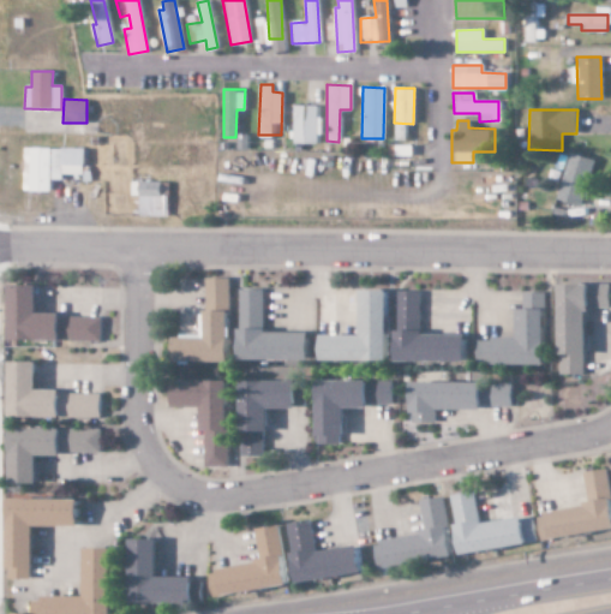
[(51,191),(51,179),(60,179),(60,174),(84,174),(84,149),(24,147),(23,190),(51,191)]
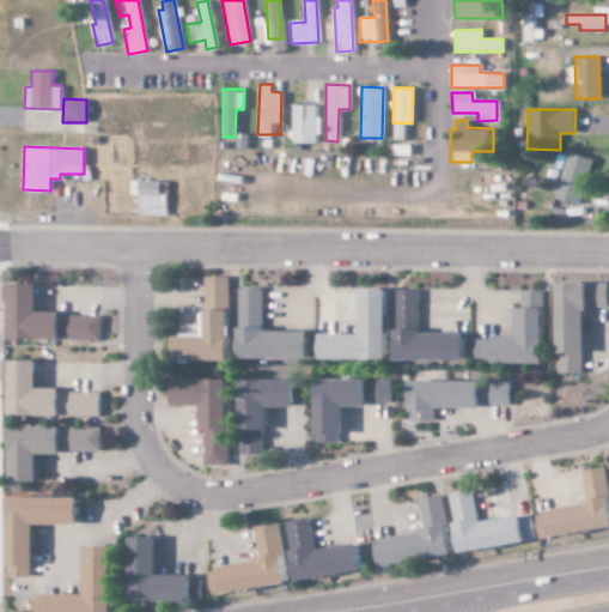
[(554,198),(579,205),(592,159),(567,152),(554,198)]
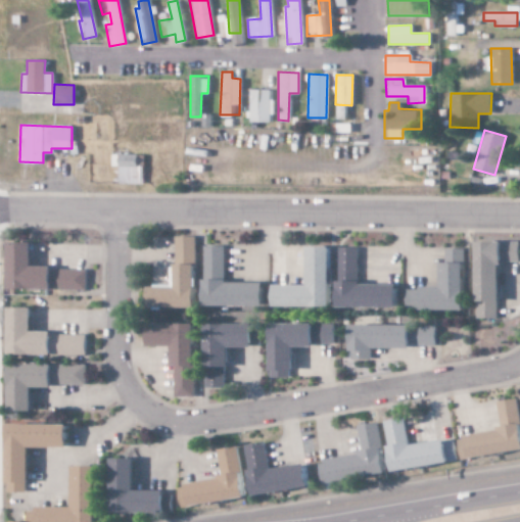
[(148,306),(195,306),(195,235),(174,235),(173,285),(149,285),(148,306)]
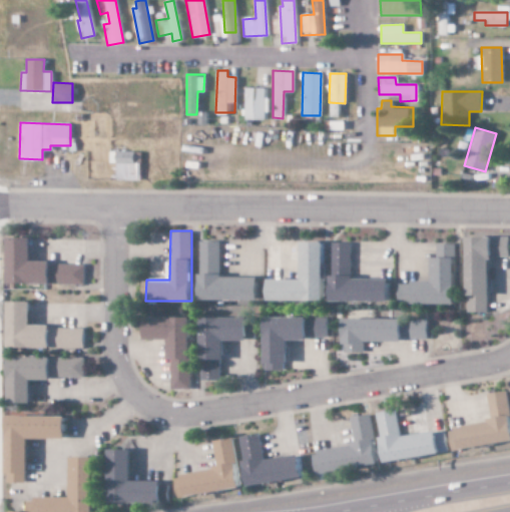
[(509,236),(468,236),(467,312),(486,312),(486,295),(490,295),(491,256),(508,256),(509,236)]
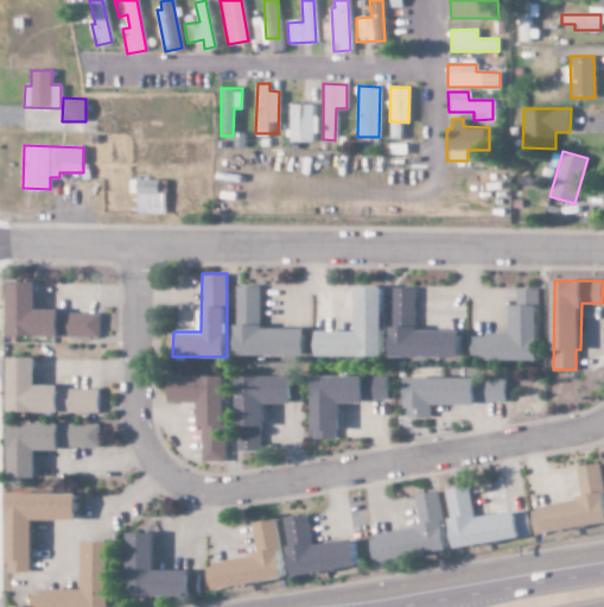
[(10,335),(97,337),(99,313),(37,311),(37,282),(11,282),(10,335)]
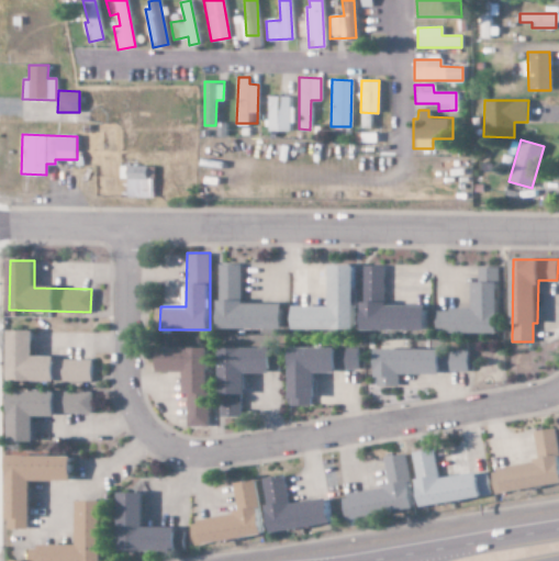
[(284,303),(239,303),(239,264),(219,264),(219,328),(284,328),(284,303)]
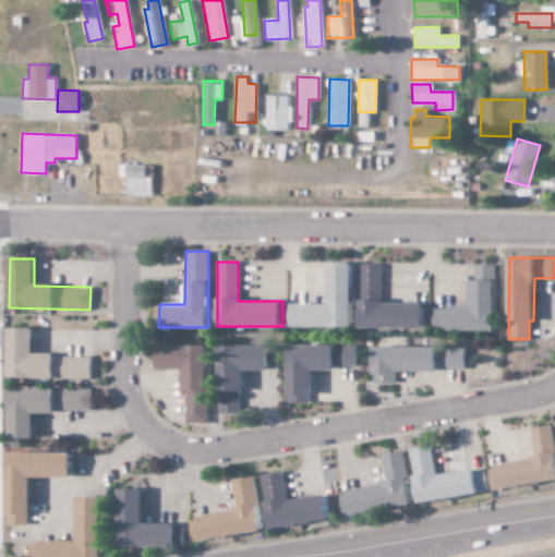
[(329,263),(328,303),(292,303),(292,327),(353,327),(353,263),(329,263)]
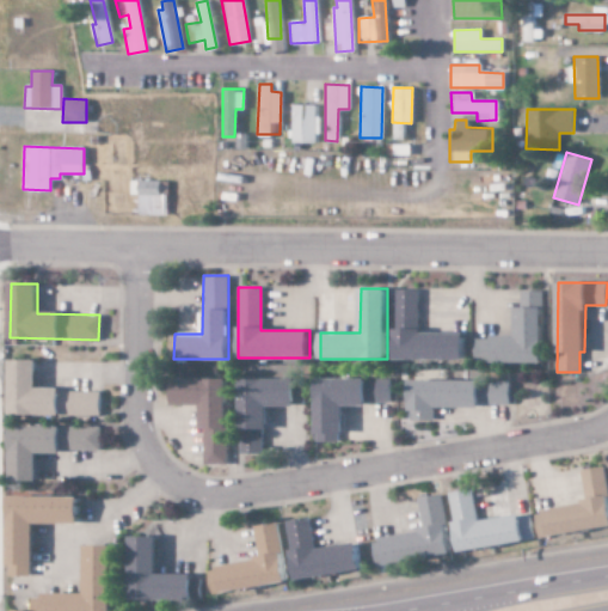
[(466,333),(417,331),(418,289),(394,289),(394,360),(465,360),(466,333)]
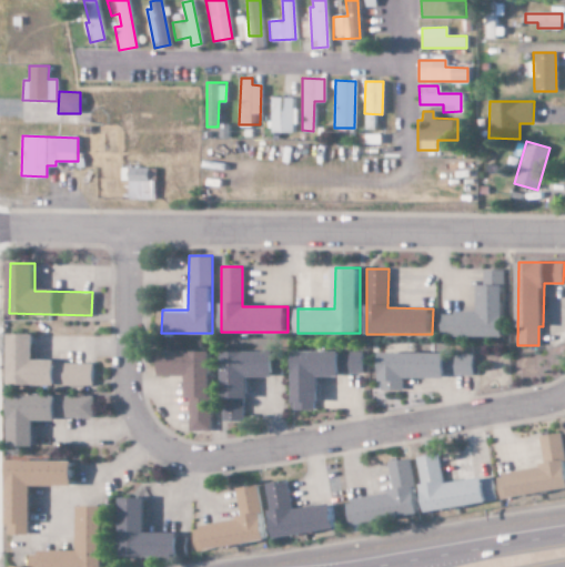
[(504,336),(504,270),(481,270),(480,312),(440,312),(439,336),(504,336)]
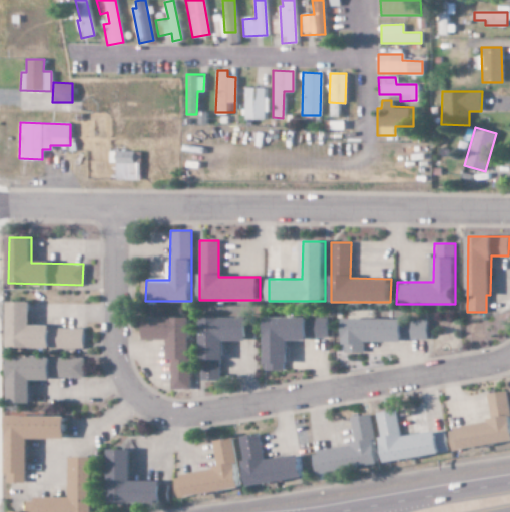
[(8,348),(83,348),(83,327),(31,327),(31,302),(8,302),(8,348)]
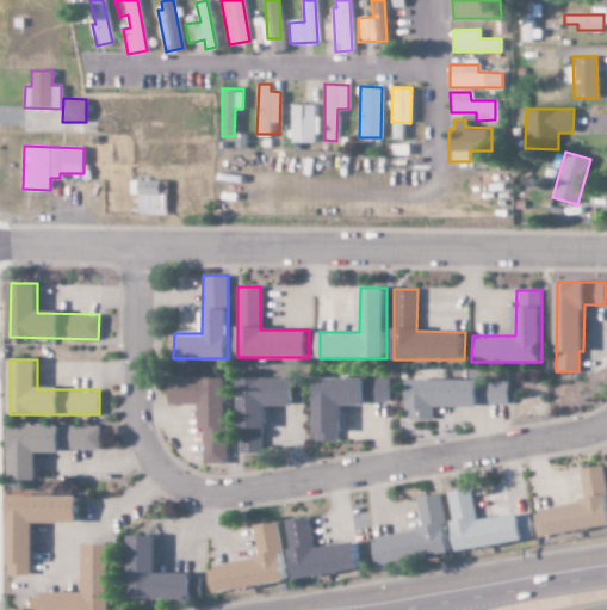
[(202,463),(227,463),(228,379),(174,377),(174,404),(203,405),(202,463)]
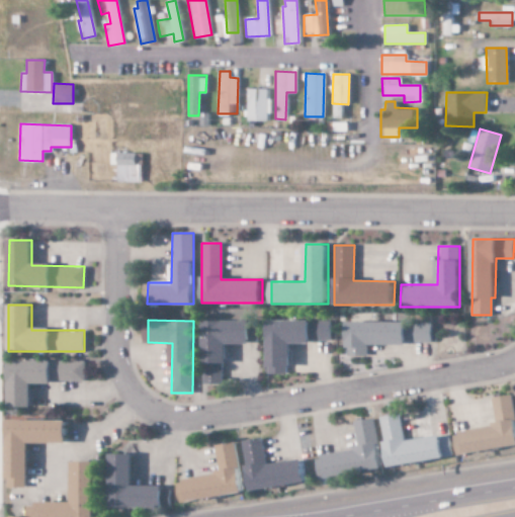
[(330,341),(331,321),(268,320),(268,373),(284,374),(284,366),(291,366),(291,341),(330,341)]
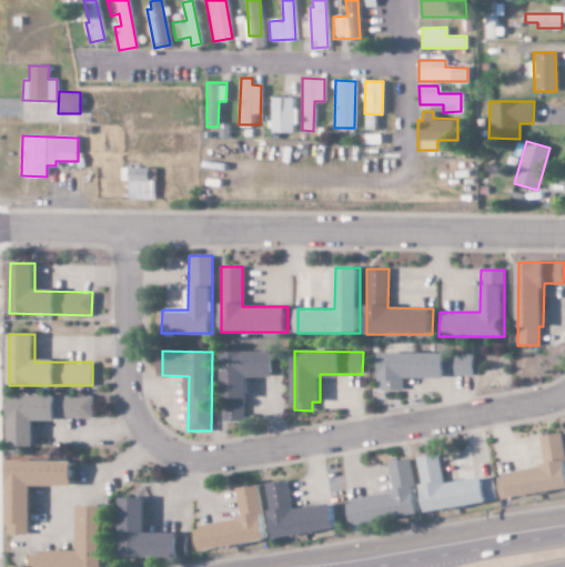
[(223,421),(242,421),(242,397),(249,397),(248,375),(283,375),(282,352),(223,352),(223,421)]
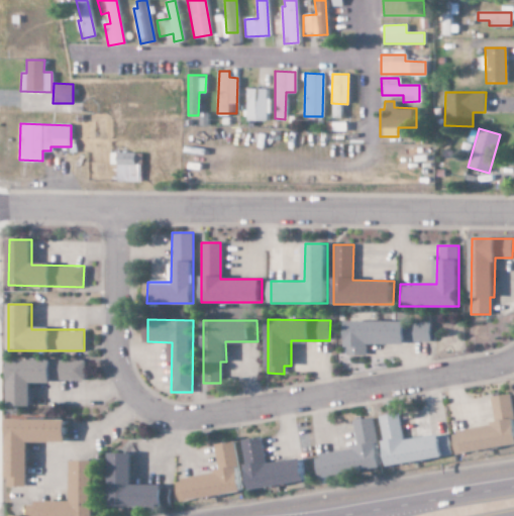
[(430,342),(430,321),(346,321),(346,354),(366,354),(366,342),(430,342)]
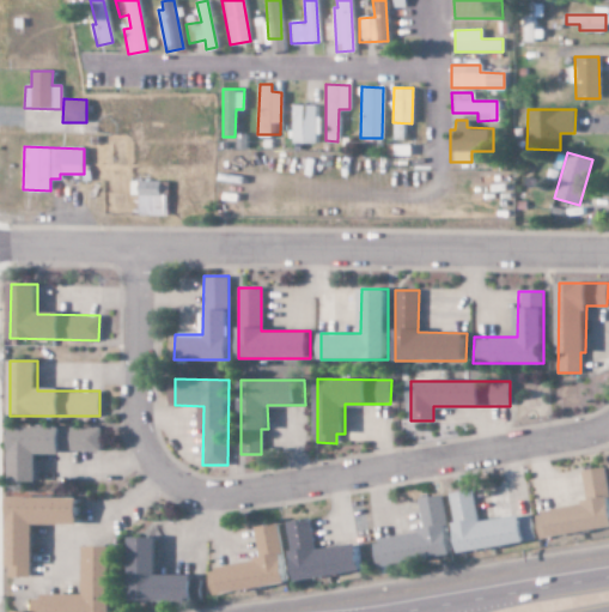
[(98,425),(11,426),(11,482),(37,482),(37,452),(98,450),(98,425)]
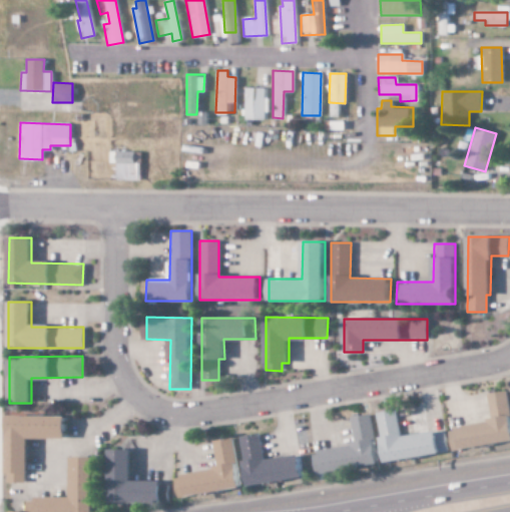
[(485,394),(490,423),(447,429),(450,450),(509,441),(509,410),(507,390),(485,394)]
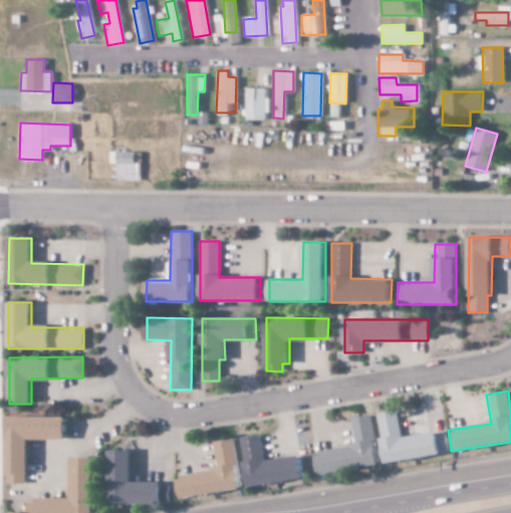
[(385,463),(447,454),(444,431),(400,437),(396,411),(377,413),(385,463)]
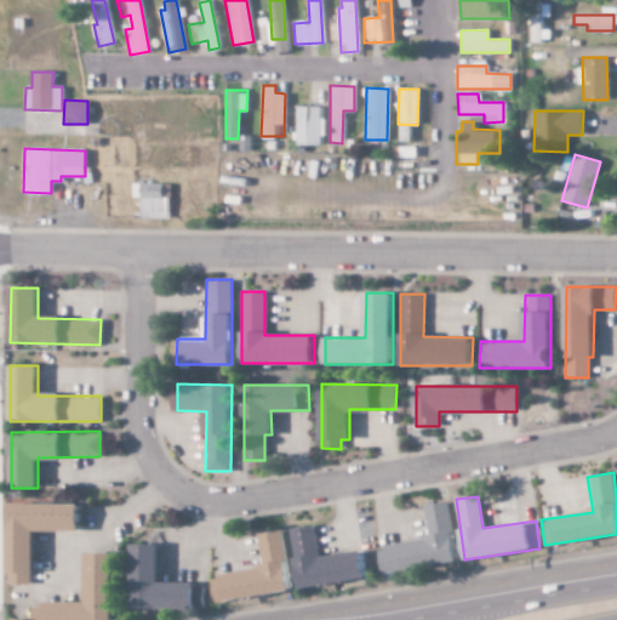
[(422,505),(427,540),(376,547),(380,574),(457,563),(447,501),(422,505)]
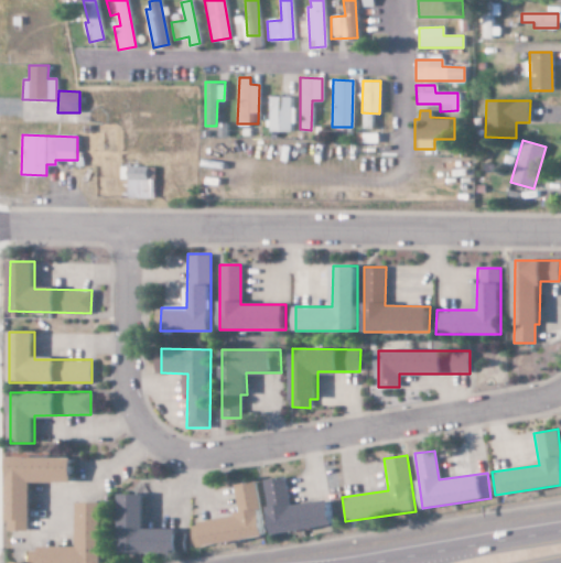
[(7,530),(30,531),(31,482),(73,483),(74,458),(9,456),(7,530)]
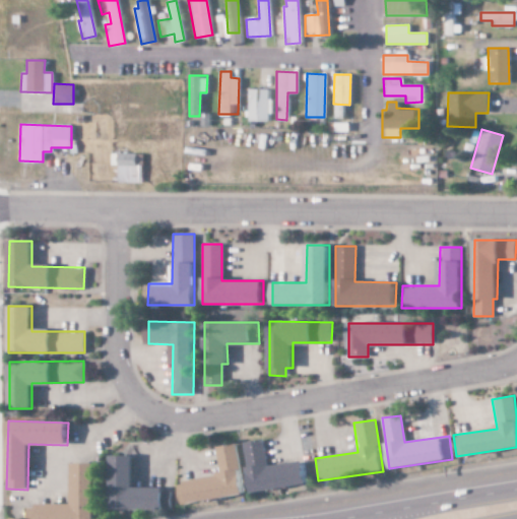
[(250,492),(307,484),(304,460),(265,465),(262,439),(243,442),(250,492)]
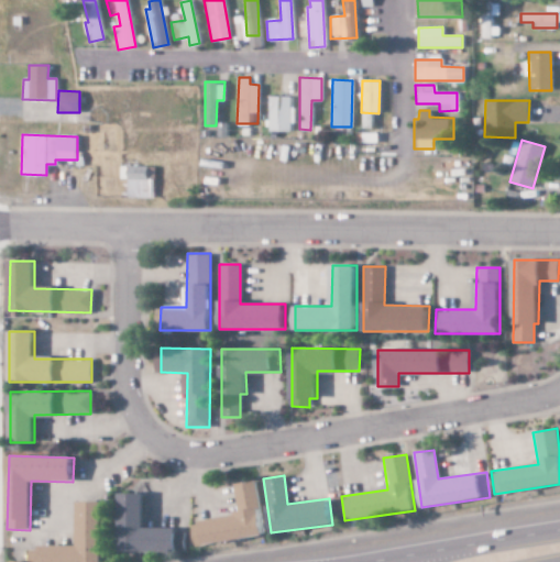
[(193,546),(263,537),(256,481),(232,484),(237,516),(189,522),(193,546)]
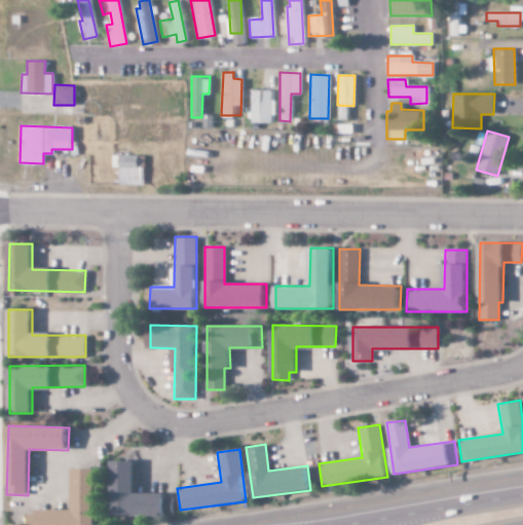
[(135,461),(111,461),(111,515),(172,515),(172,493),(135,493),(135,461)]
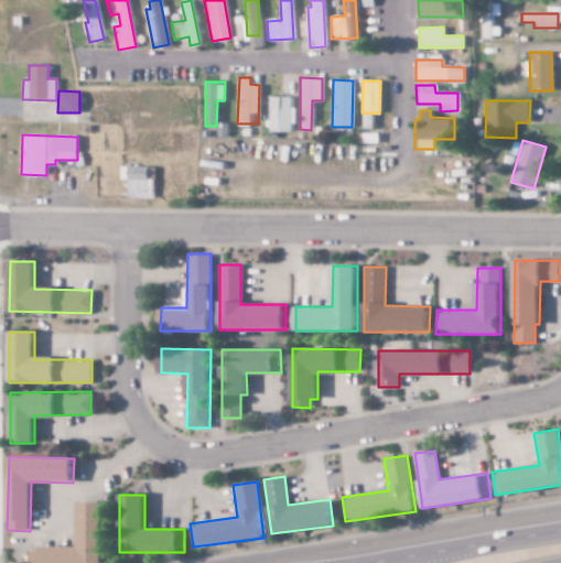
[(28,562),(103,562),(103,502),(78,502),(78,548),(28,548),(28,562)]
